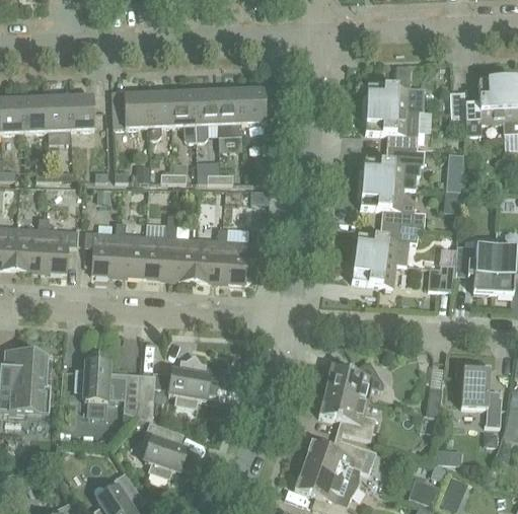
[(517,80),(516,80),(516,77),(502,78),(504,123),(504,134),(517,133),(517,80)]
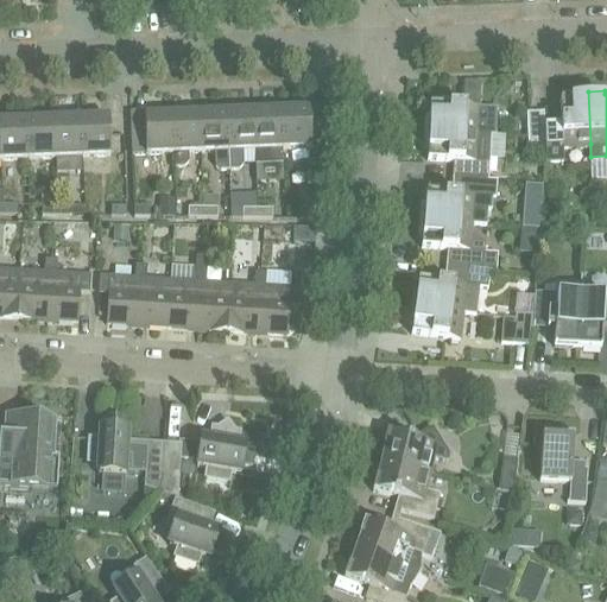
[(563,145),(590,144),(588,92),(571,92),(571,95),(561,96),(562,127),(545,128),(547,158),(563,158),(563,145)]
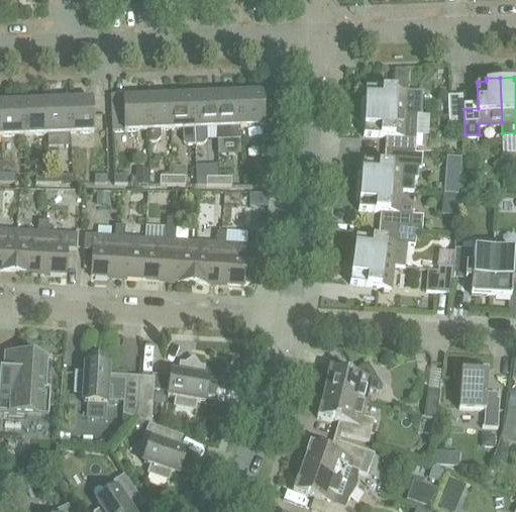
[(362,109),(417,112),(421,112),(422,88),(384,87),(384,84),(382,83),(379,82),(375,82),(372,82),(369,84),(369,86),(366,86),(366,95),(362,95),(362,109)]
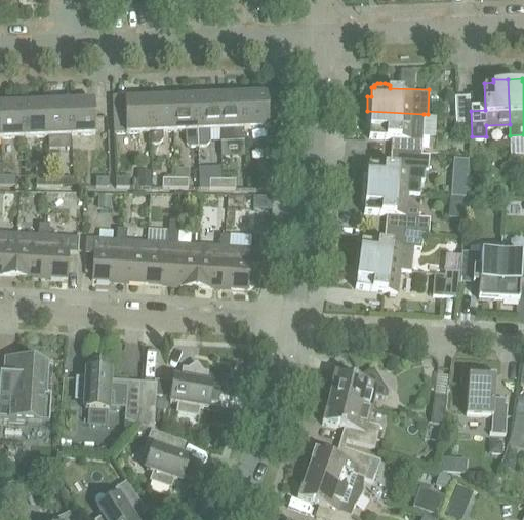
[(267,91),(243,92),(245,125),(269,124),(267,91)]
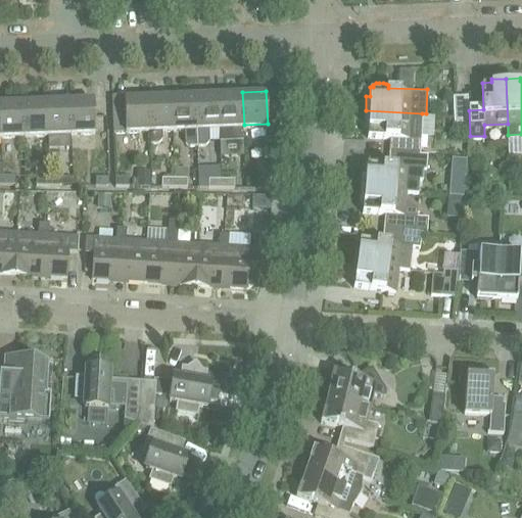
[(126,130),(149,129),(148,95),(135,96),(134,92),(112,93),(113,130),(126,130)]
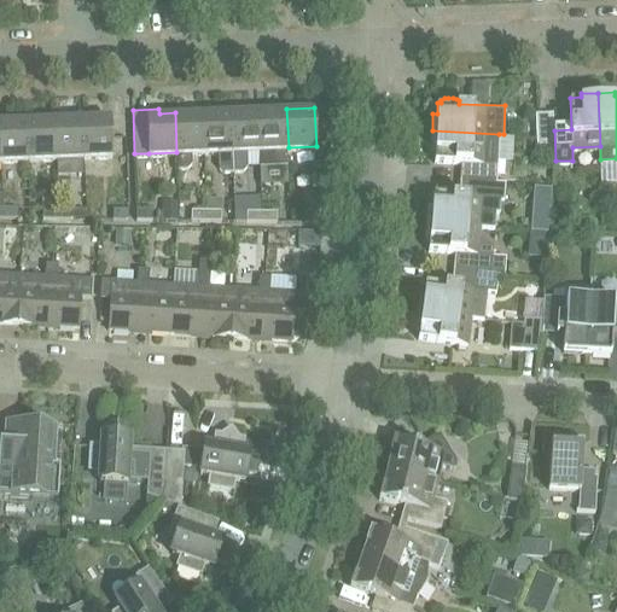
[(289,147),(286,109),(258,110),(260,149),(261,163),(289,162),(289,147)]
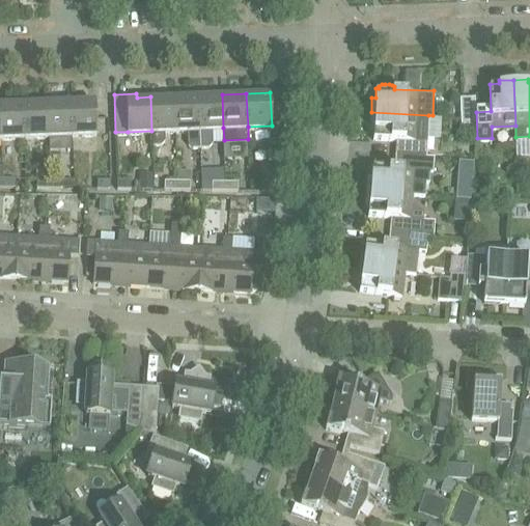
[(222,94),(198,95),(200,141),(215,141),(214,128),(223,128),(222,94)]
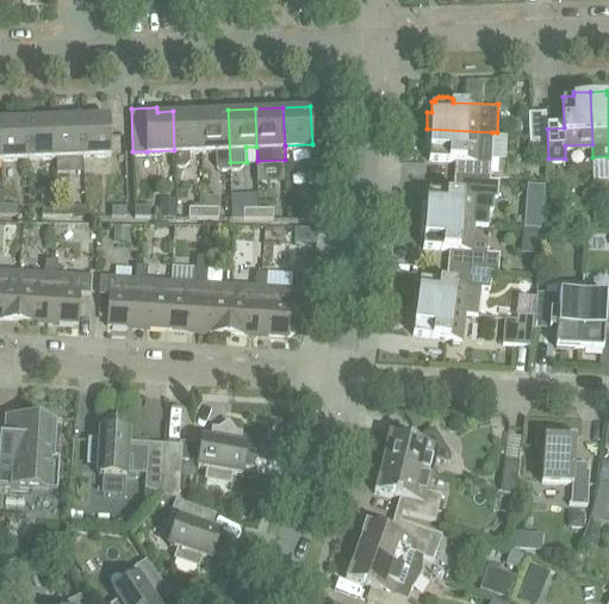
[(546,109),(528,109),(530,139),(547,139),(546,109)]
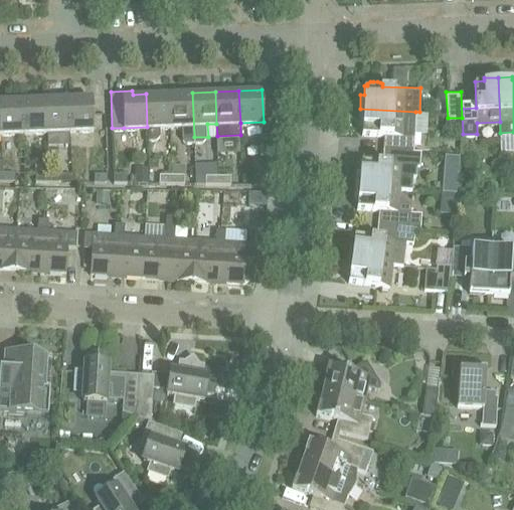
[(193,125),(192,93),(169,94),(170,126),(182,125),(183,138),(187,140),(194,140),(194,137),(193,125)]
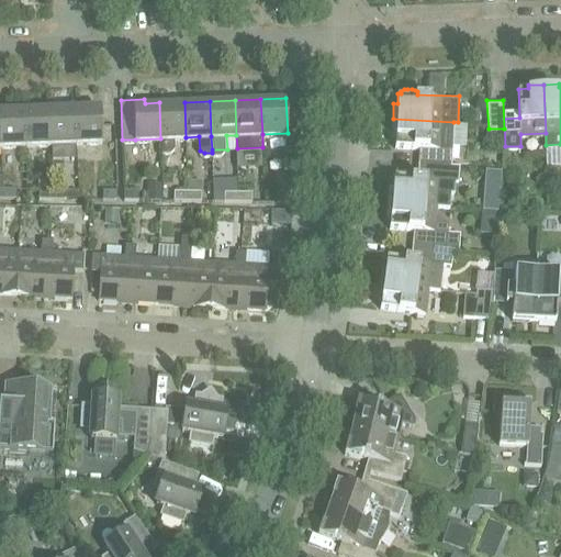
[(186,137),(184,102),(159,102),(160,138),(161,152),(170,152),(176,145),(175,137),(186,137)]
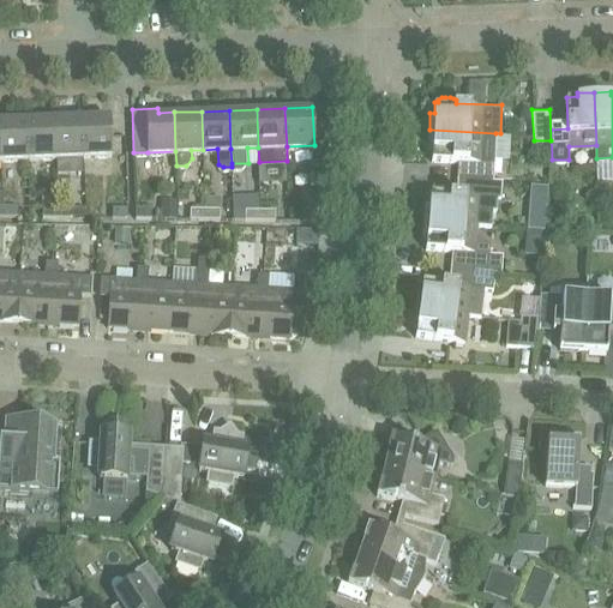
[(84,155),(83,115),(55,116),(56,156),(84,155)]
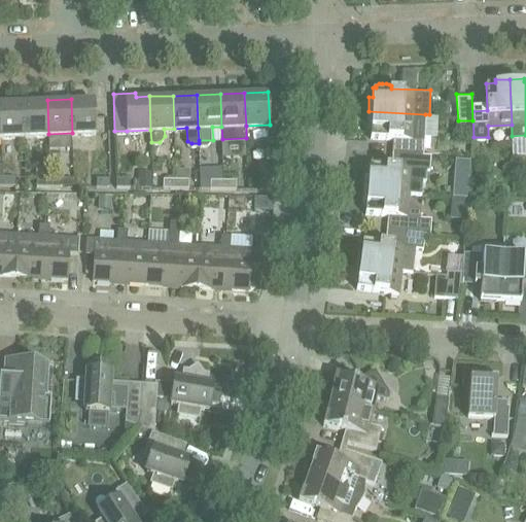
[(95,99),(71,99),(72,133),(96,132),(95,99)]
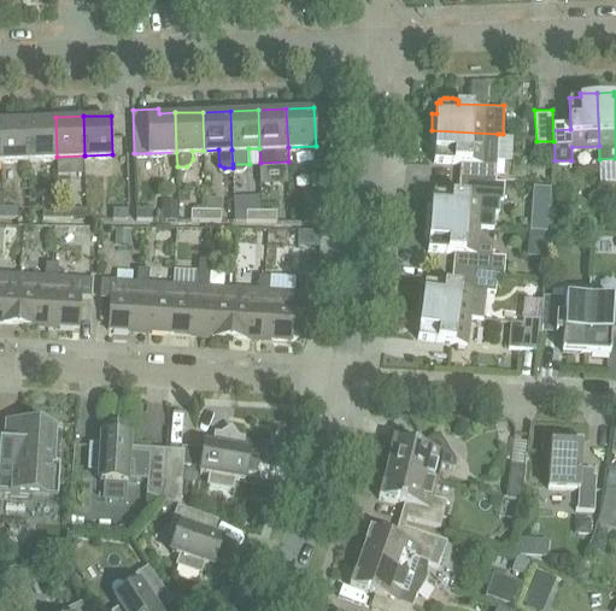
[(56,117),(28,118),(29,158),(57,157),(56,117)]
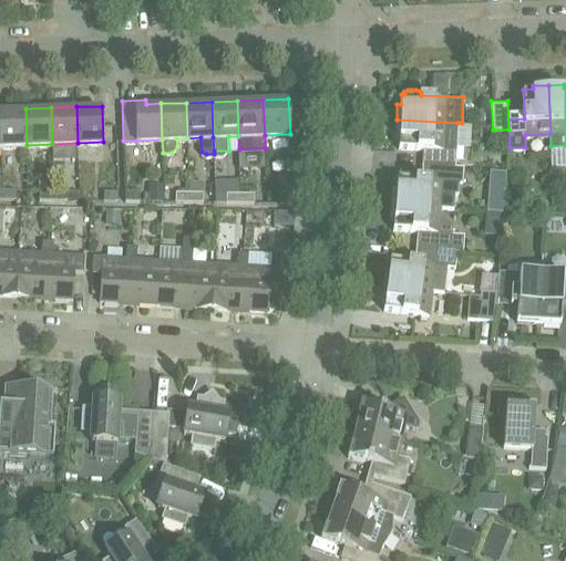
[(27,145),(26,108),(0,110),(0,123),(1,146),(27,145)]
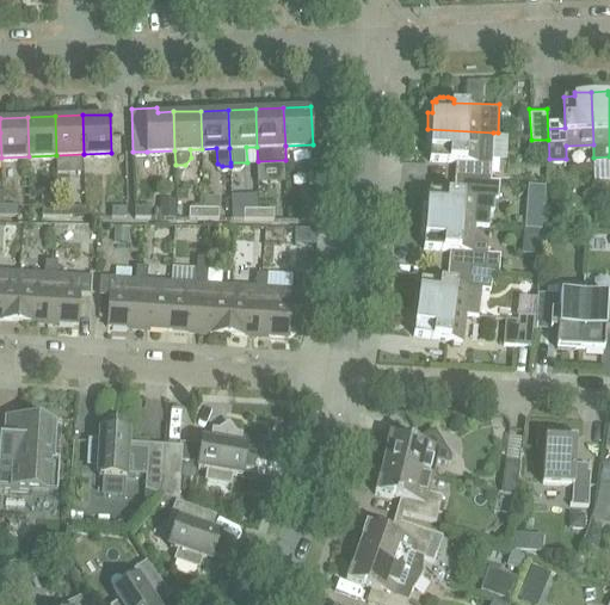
[(461,159),(460,176),(491,177),(492,160),(493,133),(427,129),(426,146),(430,147),(430,158),(461,159)]
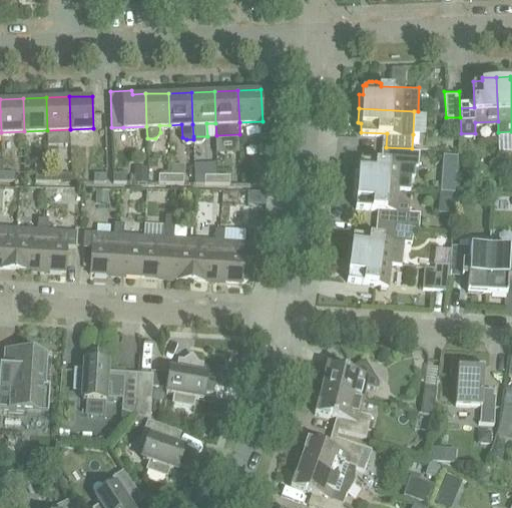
[(412,148),(386,147),(386,161),(359,158),(359,168),(355,168),(354,182),(399,185),(411,186),(411,172),(415,172),(416,163),(419,163),(420,148),(412,148)]
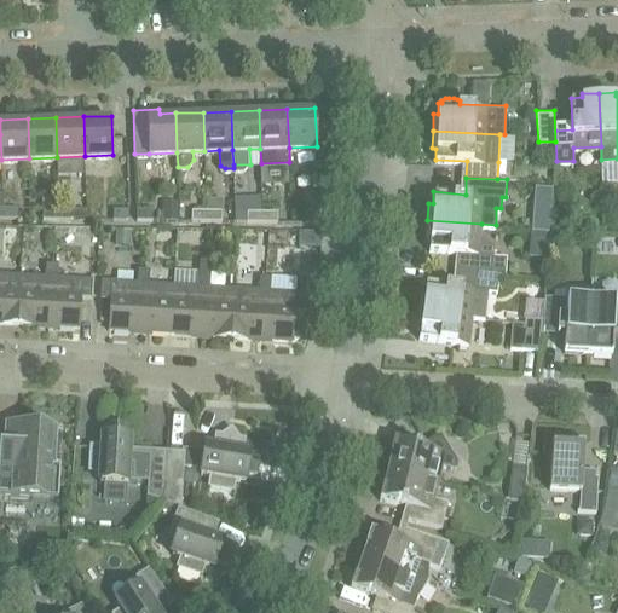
[(162,218),(179,218),(179,197),(162,197),(162,218)]
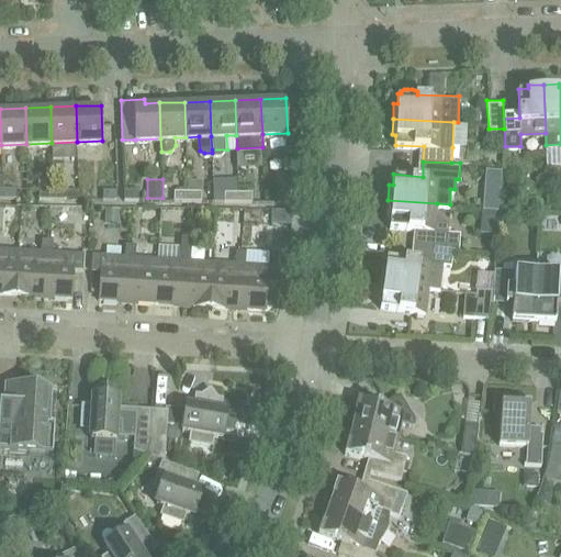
[(17,186),(2,186),(2,196),(17,196),(17,186)]
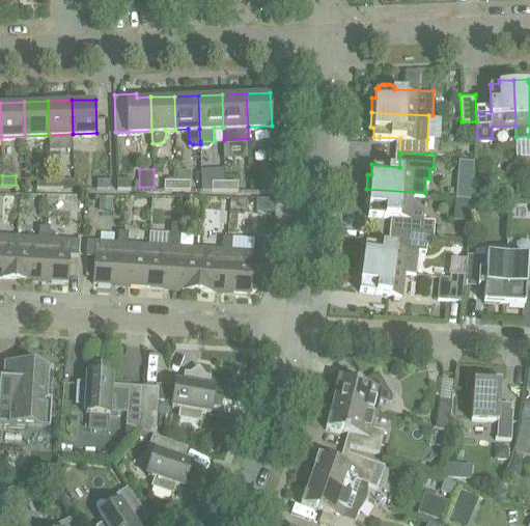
[(36,185),(50,185),(50,176),(36,175),(36,185)]
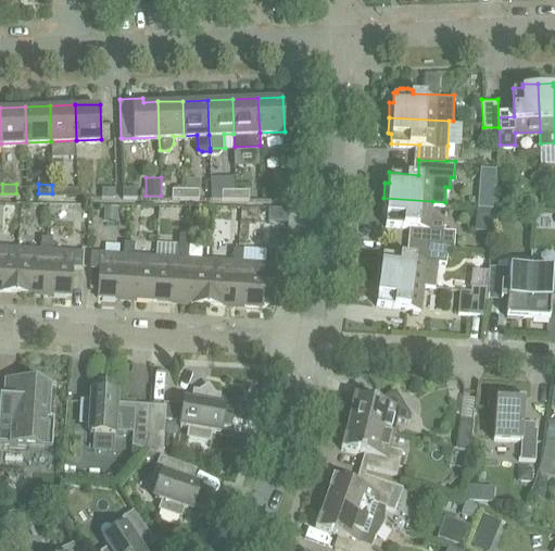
[(66,185),(52,185),(52,193),(66,195),(66,185)]
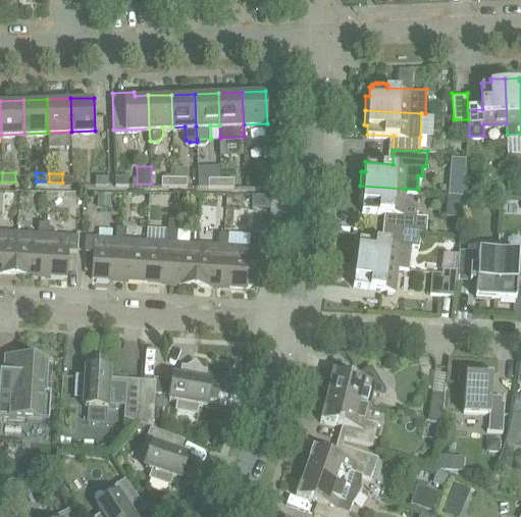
[(109,173),(96,173),(96,183),(109,183),(109,173)]
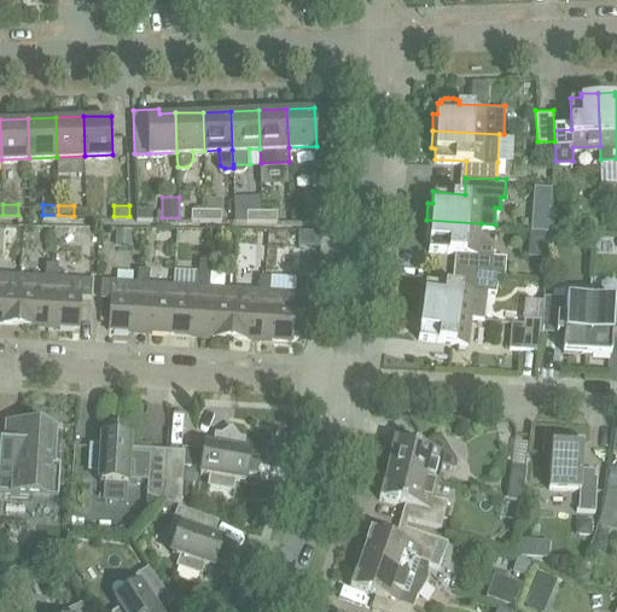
[(137,207),(137,216),(152,217),(152,207),(137,207)]
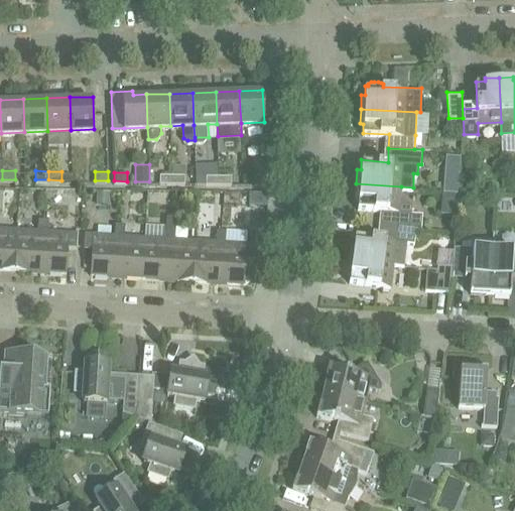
[(172,181),(172,172),(159,172),(159,181),(172,181)]
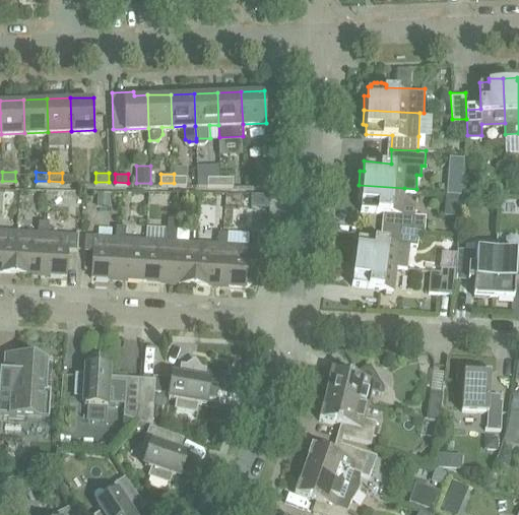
[(187,175),(174,174),(174,183),(187,184),(187,175)]
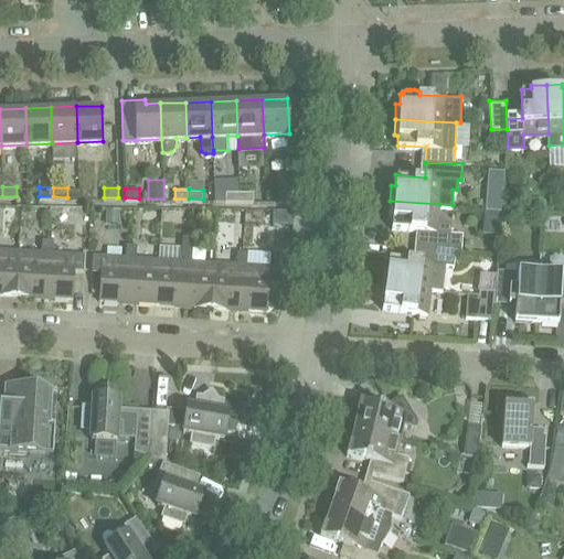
[(240,200),(240,190),(225,190),(225,200),(240,200)]
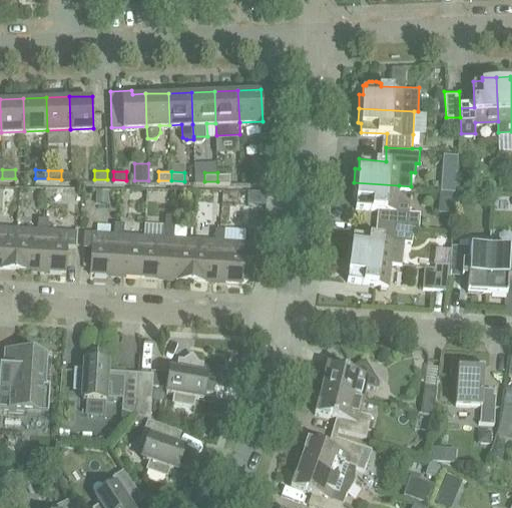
[(230,172),(217,172),(217,181),(229,181),(230,172)]
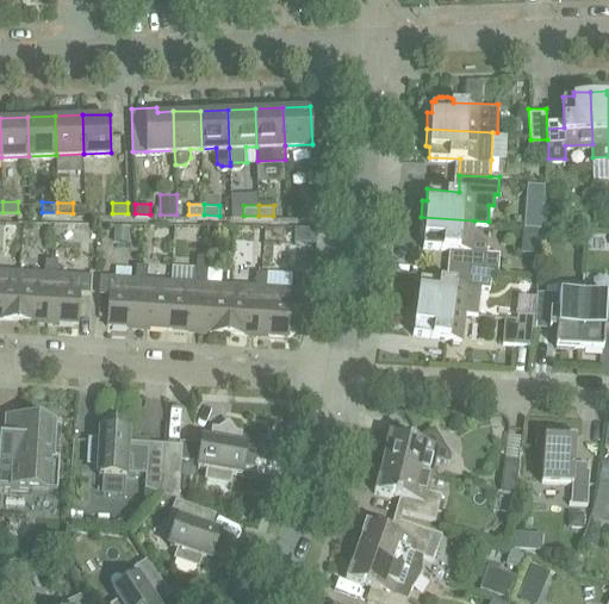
[(302,206),(302,217),(317,217),(317,206),(302,206)]
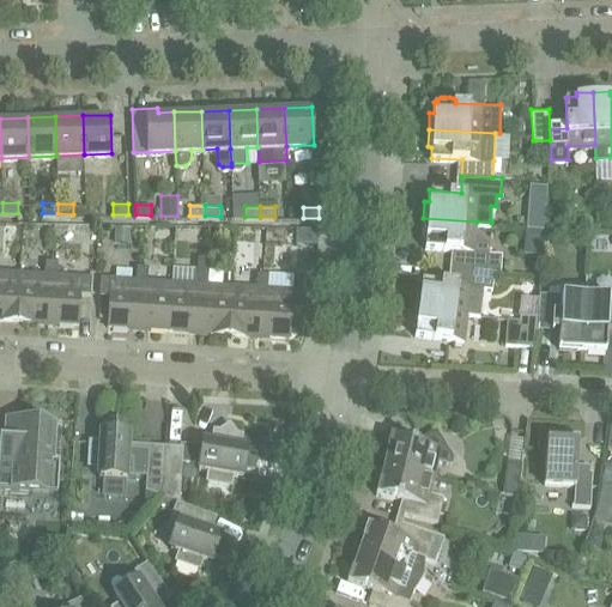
[(477,222),(423,218),(422,235),(426,235),(425,246),(456,248),(455,265),(486,268),(495,268),(501,268),(503,249),(490,248),(491,240),(476,228),(477,222)]
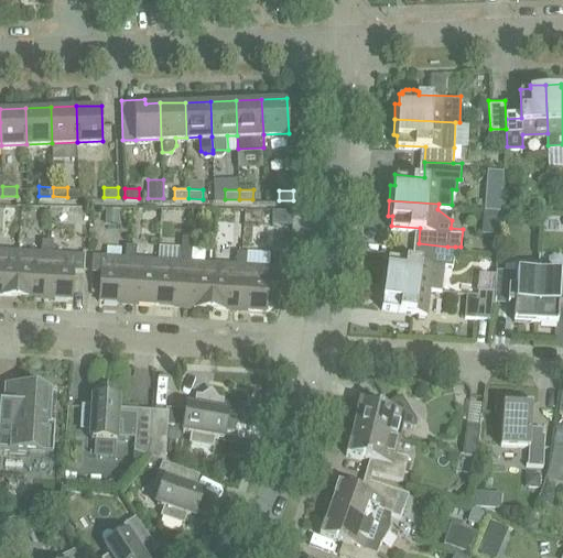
[(182,233),(182,245),(192,245),(193,234),(182,233)]
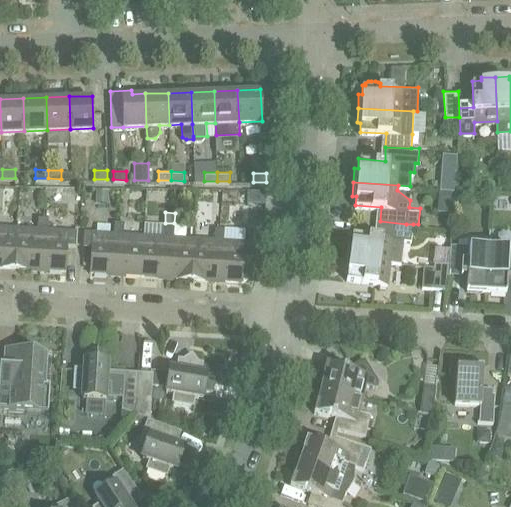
[(18,225),(15,265),(41,267),(43,226),(47,226),(48,216),(38,215),(38,226),(18,225)]
